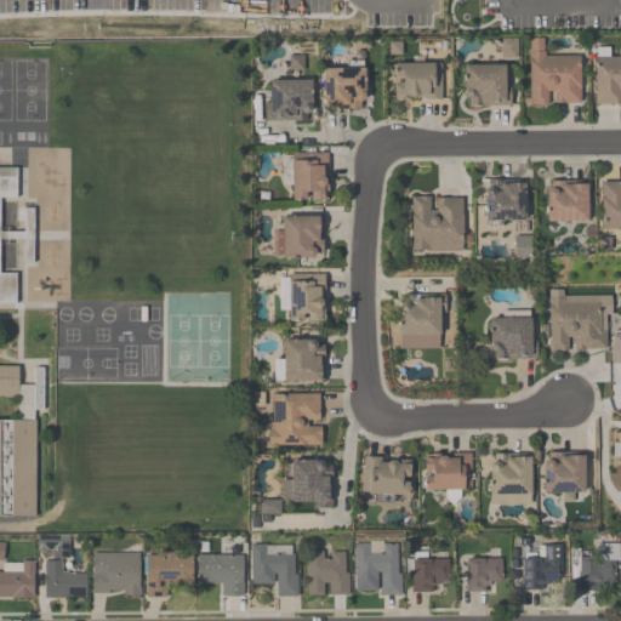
[(575,0),(575,13),(598,13),(597,0),(575,0)]
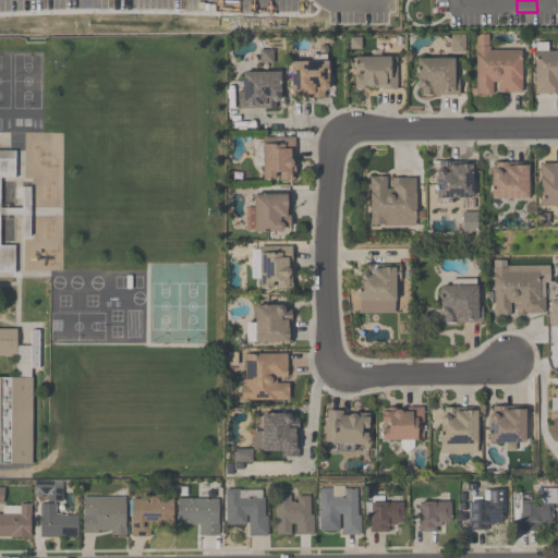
[(522,96),(522,50),(487,50),(487,36),(475,36),(475,96),(522,96)]
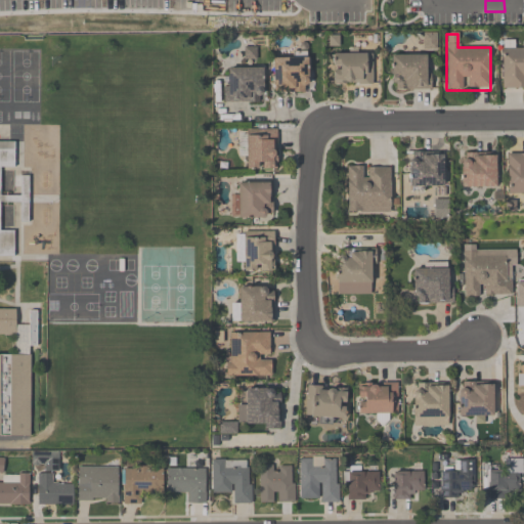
[(500,90),(523,90),(523,43),(501,44),(500,90)]
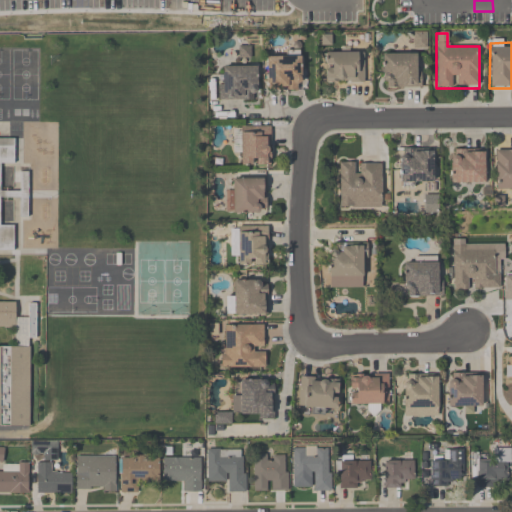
[(364,83),(364,53),(325,53),(325,83),(364,83)]
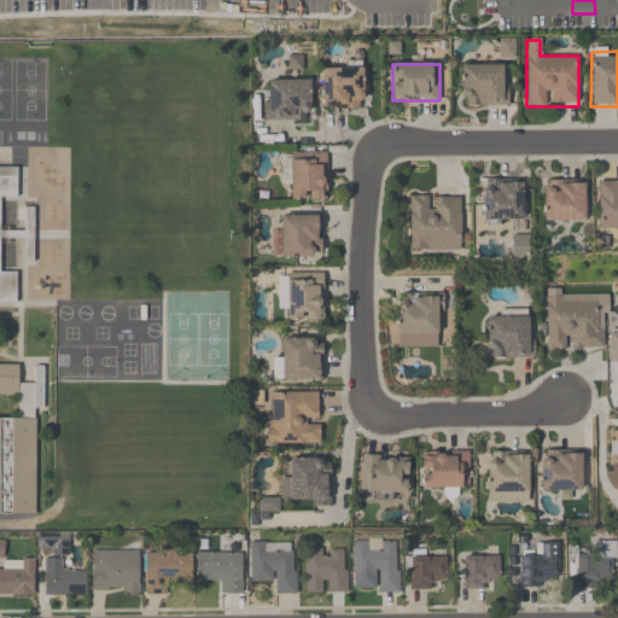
[(505,66),(460,66),(460,108),(505,108),(505,66)]
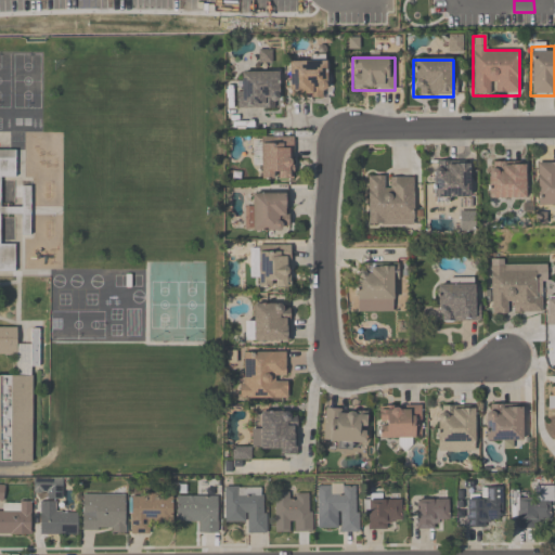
[(326,95),(326,61),(288,61),(288,95),(326,95)]
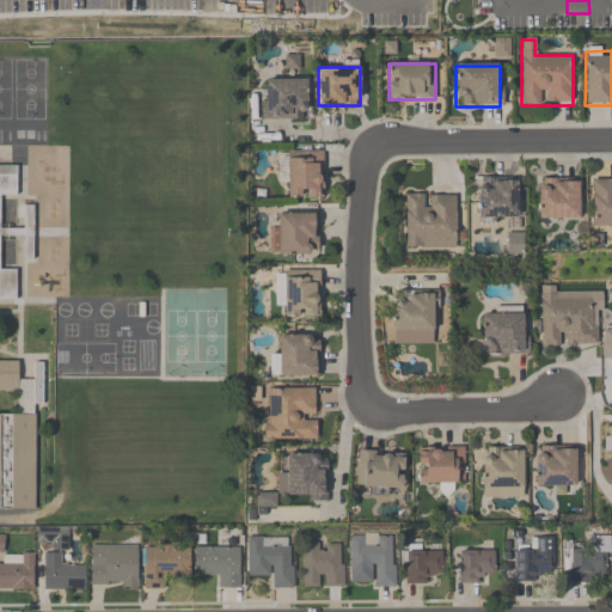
[(308,120),(308,80),(263,80),(263,121),(308,120)]
